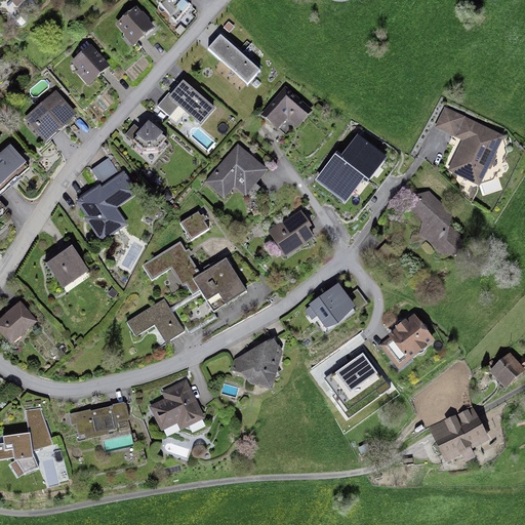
[(163,0),(160,4),(177,19),(189,5),(183,0),(163,0)]
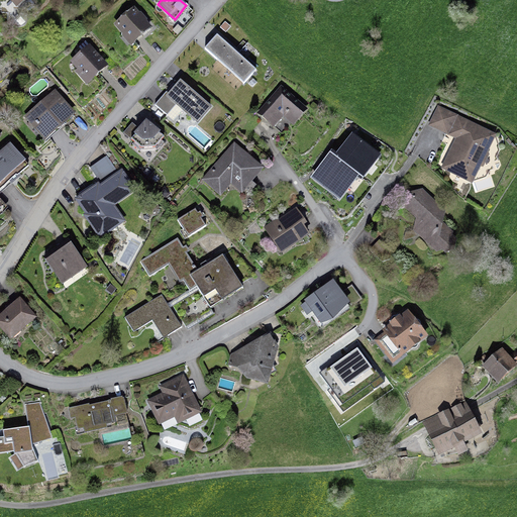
[(134,6),(113,23),(126,38),(131,44),(152,26),(134,6)]
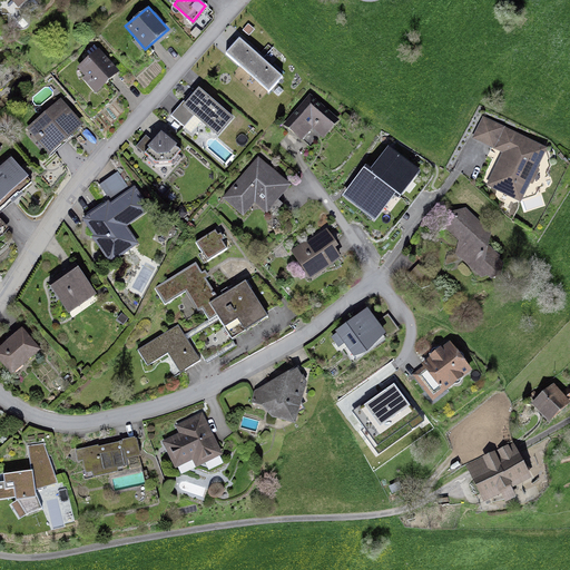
[(238,38),(225,53),(271,91),(284,76),(238,38)]
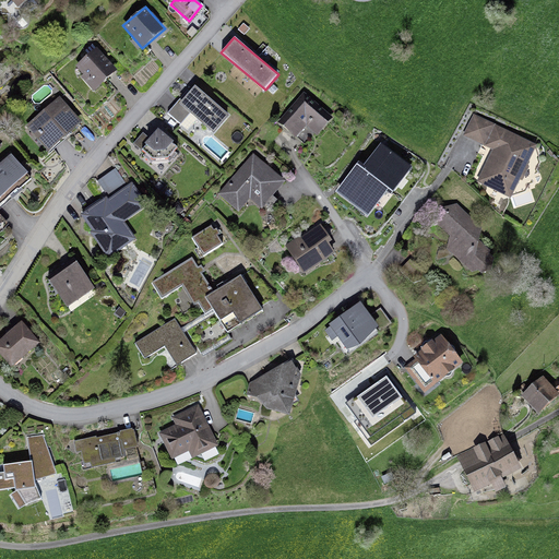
[(96,48),(76,66),(97,87),(117,70),(96,48)]
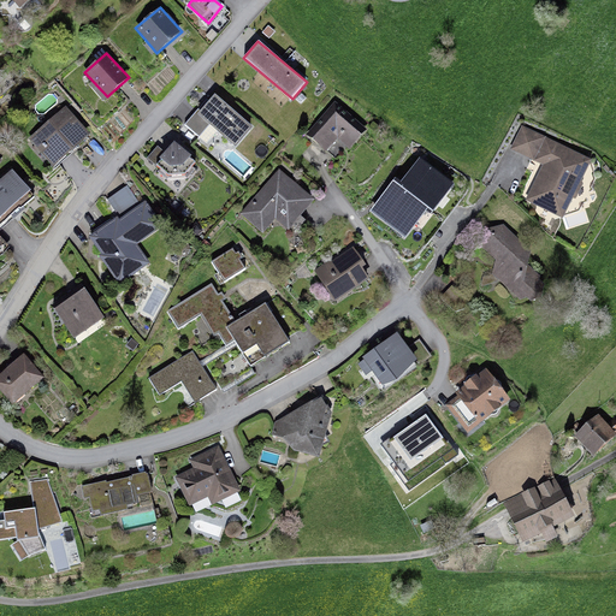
[(256,131),(218,101),(200,123),(193,116),(183,129),(206,147),(217,132),(241,152),(256,131)]
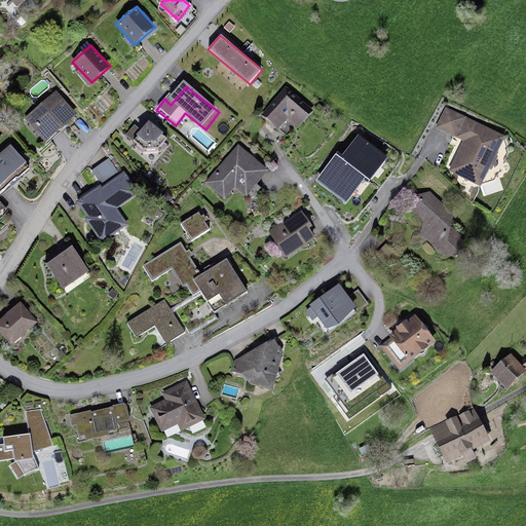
[(55,90),(26,118),(46,142),(77,114),(55,90)]
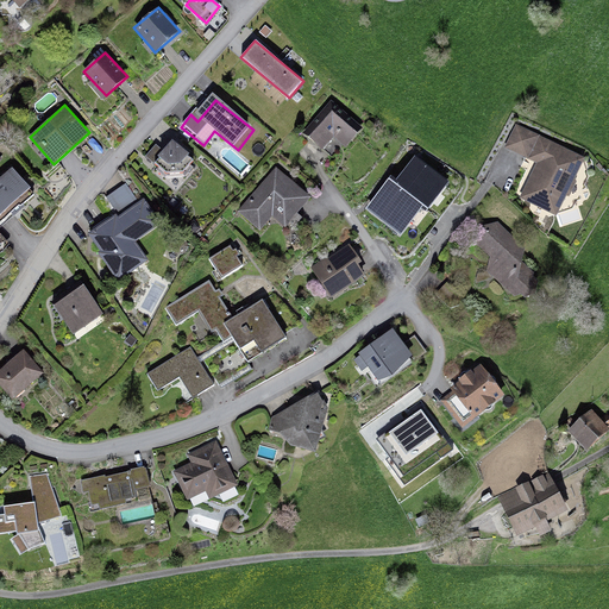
[(357,133),(332,112),(311,137),(325,149),(333,138),(345,148),(357,133)]
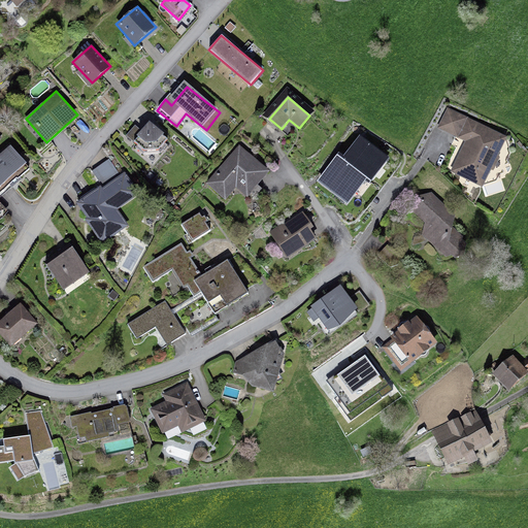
[(506,135),(447,109),(438,128),(465,140),(451,171),(484,187),(506,135)]
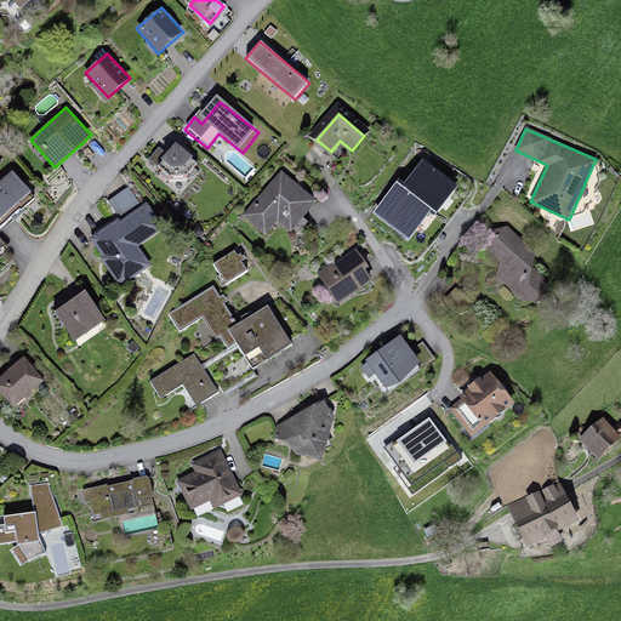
[(200,169),(177,148),(165,161),(157,153),(146,165),(167,184),(187,184),(200,169)]
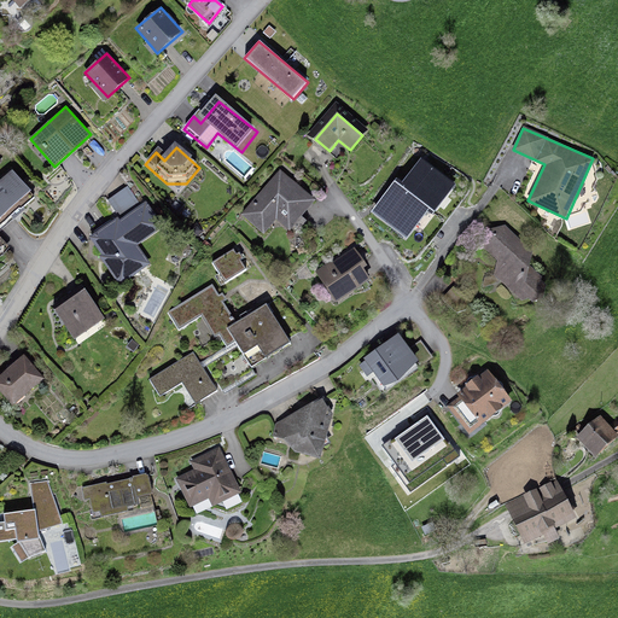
[(423,157),(400,186),(430,209),(435,213),(456,184),(423,157)]
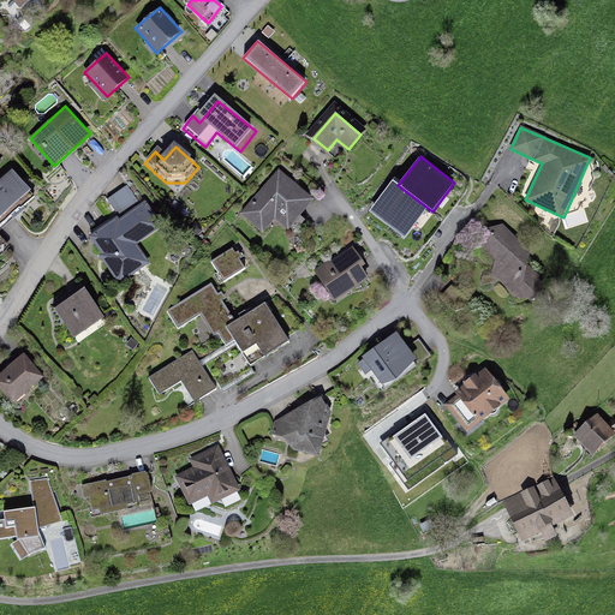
[(0,215),(31,190),(13,169),(0,179),(0,215)]
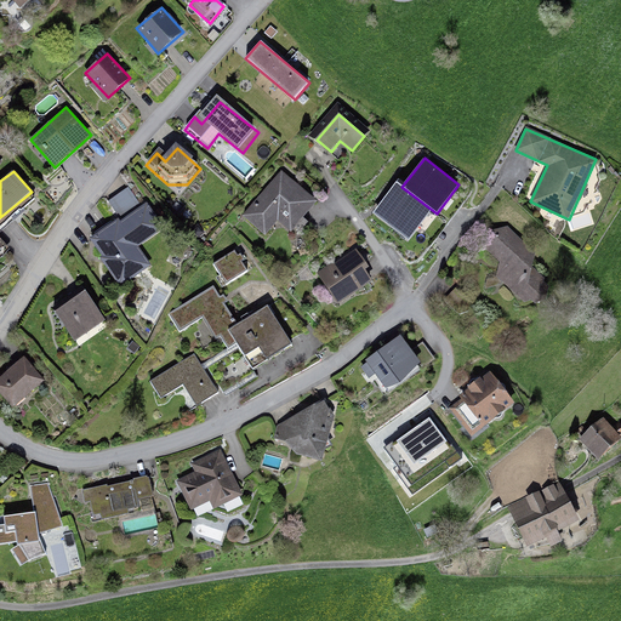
[(281,175),(245,217),(268,237),(280,223),(294,235),(319,208),(281,175)]
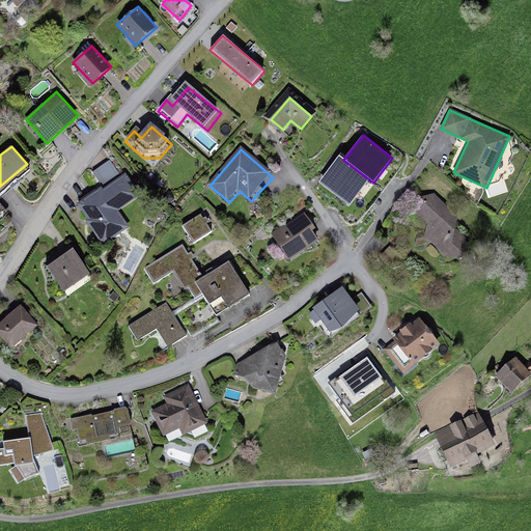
[(339,157),(319,183),(348,205),(369,179),(343,160),(339,157)]
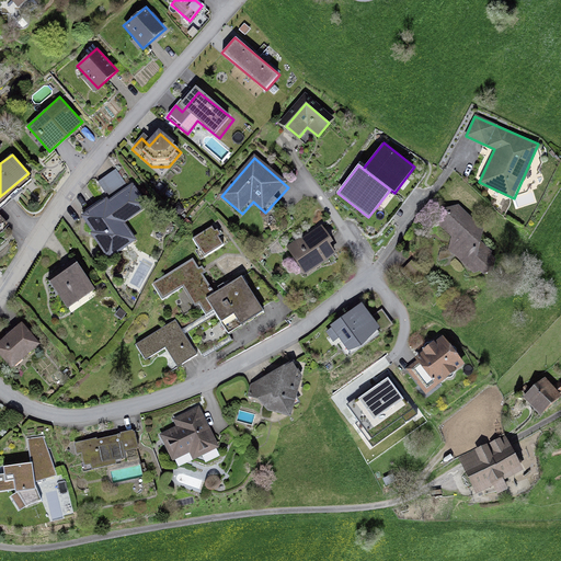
[(150,206),(132,181),(126,185),(114,170),(98,181),(107,196),(80,216),(111,259),(138,239),(126,222),(150,206)]
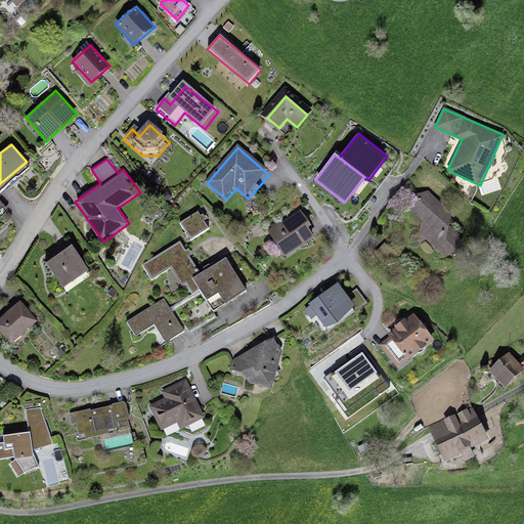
[(449,211),(420,190),(407,209),(422,219),(411,232),(454,262),(469,243),(440,223),(449,211)]
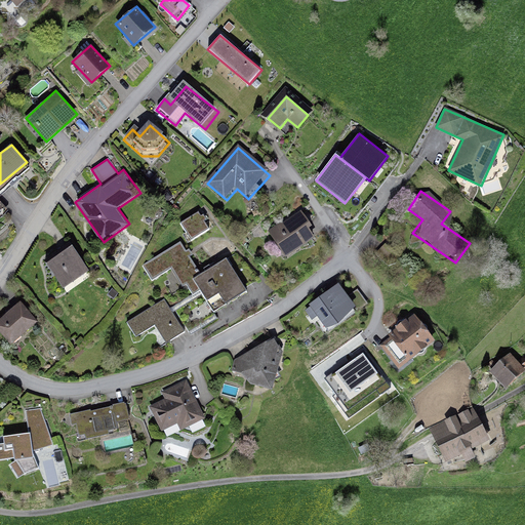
[(199,212),(180,224),(192,241),(209,231),(203,220),(206,219),(203,214),(201,216),(199,212)]
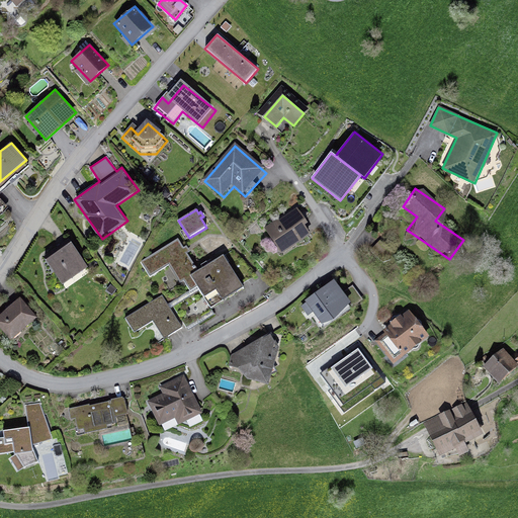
[(294,210),(267,227),(283,253),(311,237),(294,210)]
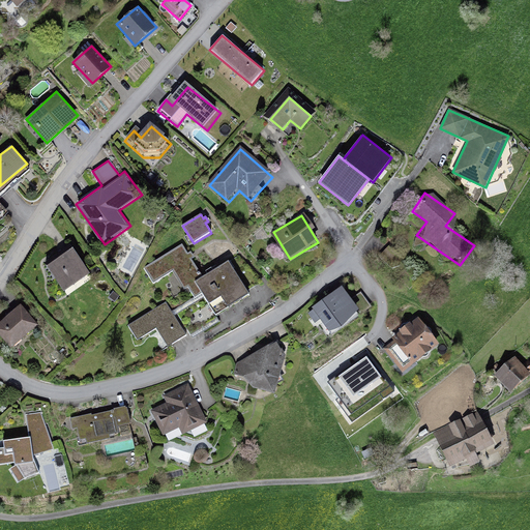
[(179,245),(148,265),(156,277),(171,268),(193,301),(205,293),(217,312),(251,291),(232,262),(202,282),(179,245)]
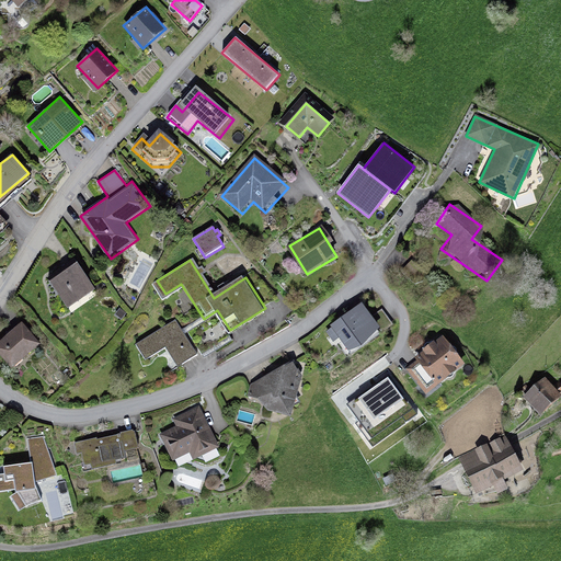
[(78,263),(49,282),(70,312),(98,294),(78,263)]
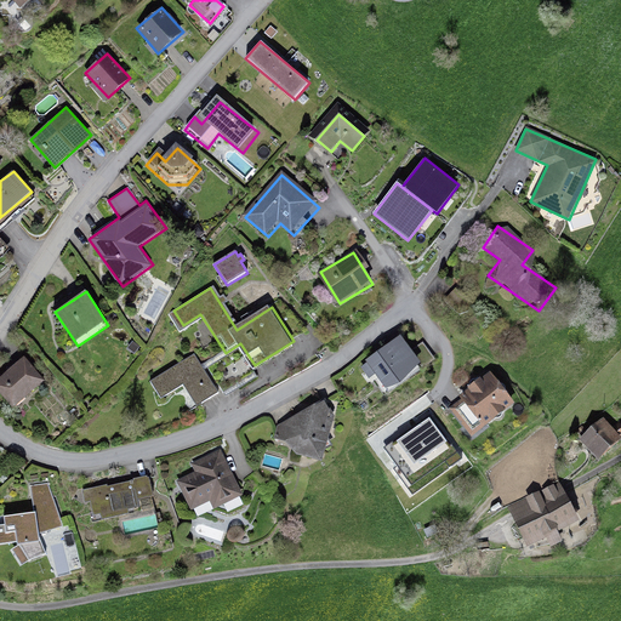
[(399,336),(360,365),(370,379),(377,374),(391,391),(422,365),(399,336)]
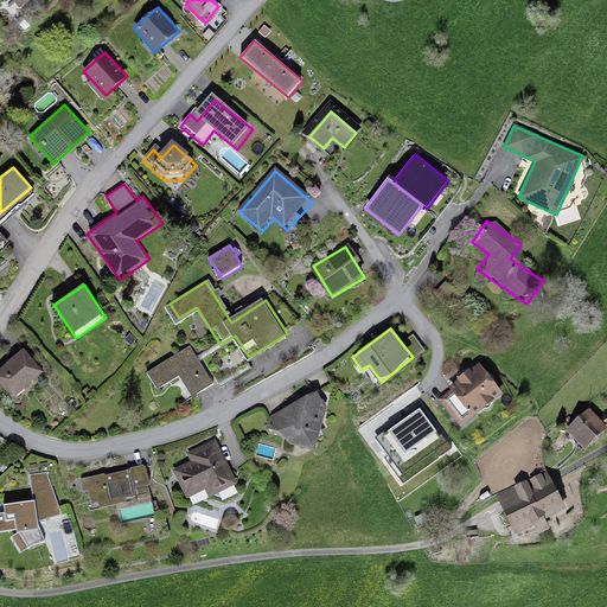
[(189,349),(148,374),(157,389),(177,376),(193,401),(213,389),(189,349)]
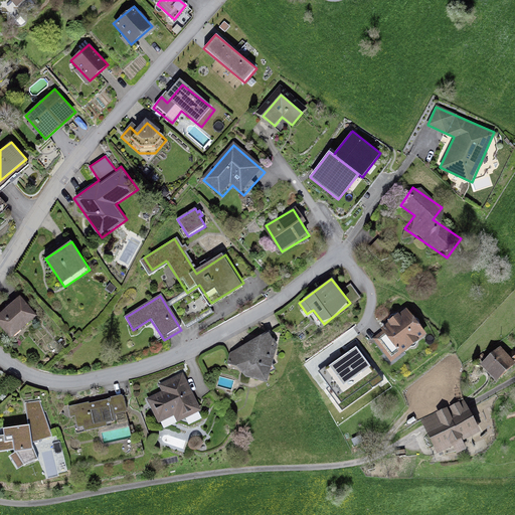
[(19,298),(0,314),(0,326),(11,339),(37,317),(19,298)]
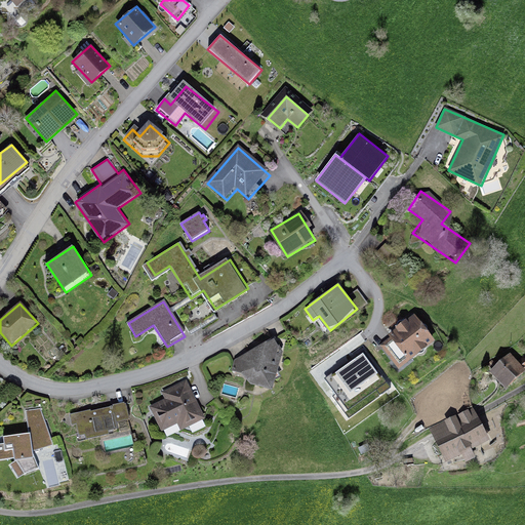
[(434,337),(415,316),(380,345),(399,366),(434,337)]
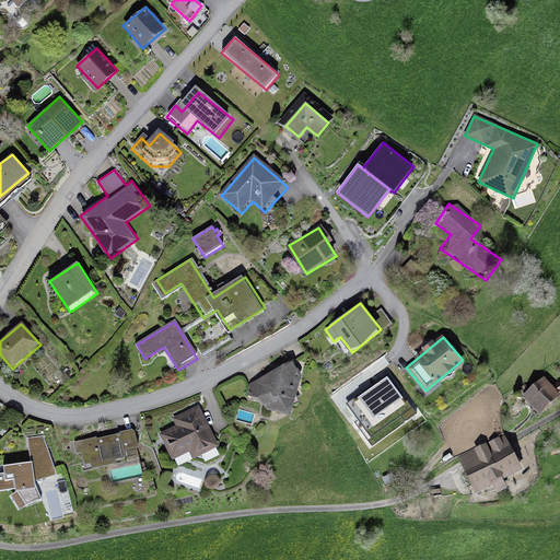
[(292,364),(251,385),(264,408),(292,416),(302,382),(292,364)]
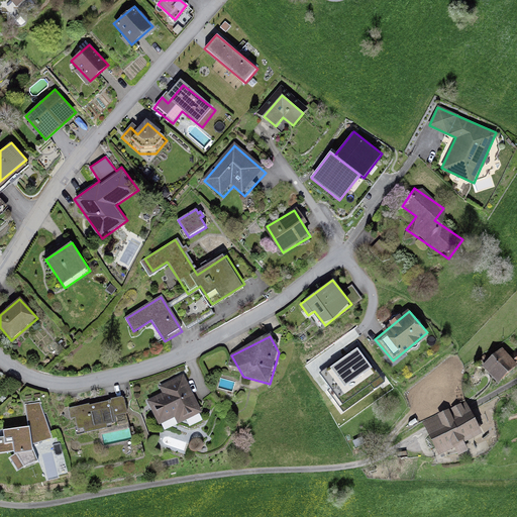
[(374,372),(357,348),(322,373),(338,397),(374,372)]
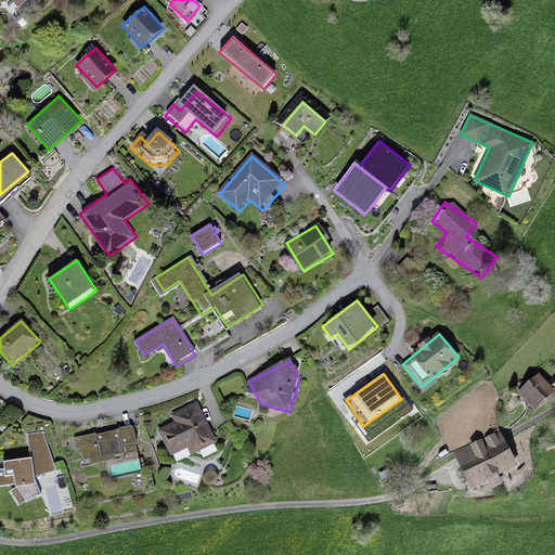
[(554,391),(554,390),(540,374),(518,394),(533,411),(554,391)]
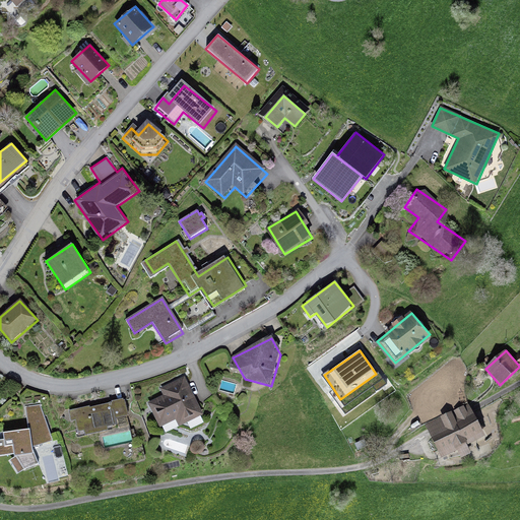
[(161,396),(149,403),(159,425),(176,416),(180,424),(202,413),(185,377),(158,389),(161,396)]
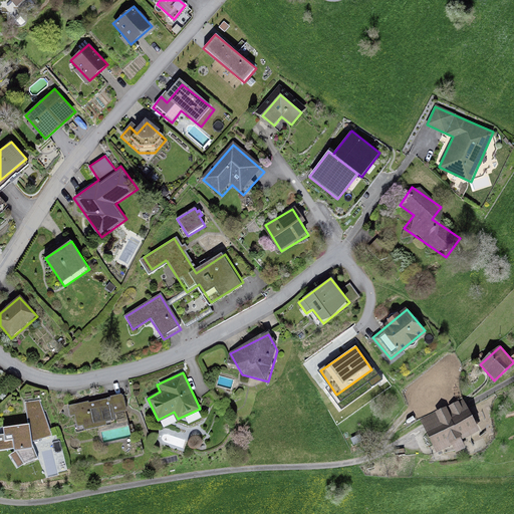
[(89,402),(70,405),(76,432),(111,424),(110,416),(124,414),(120,395),(110,397),(110,398),(89,403),(89,402)]
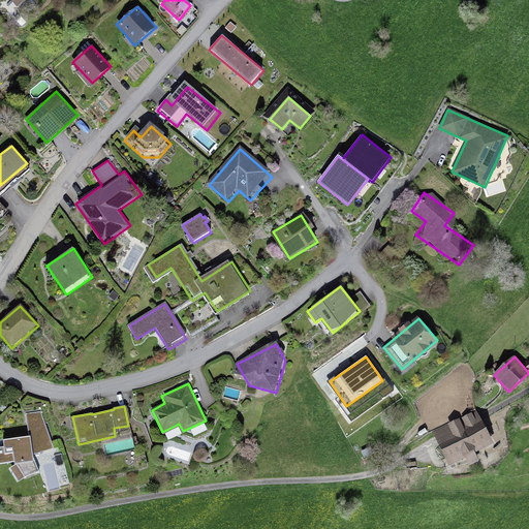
[(0,466),(9,465),(20,479),(43,471),(36,462),(35,455),(57,449),(40,411),(25,415),(33,439),(0,442),(0,466)]
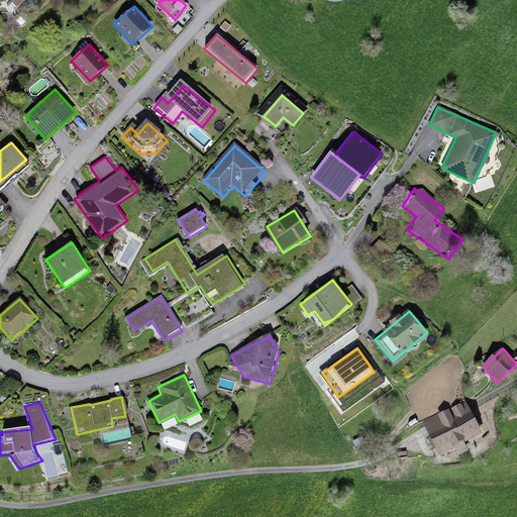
[(474,412),(428,435),(438,455),(484,432),(474,412)]
